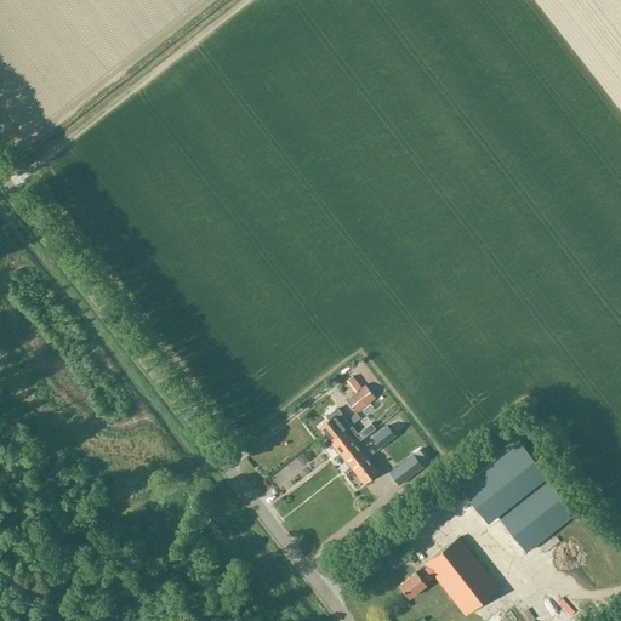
[(352,411),(372,396),(363,383),(351,392),(355,398),(347,404),(352,411)]
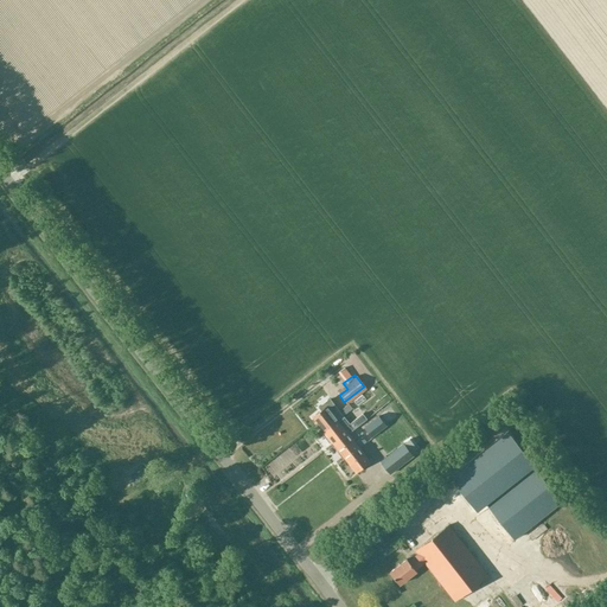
[(324,432),(338,421),(344,416),(337,408),(332,413),(327,407),(313,419),(324,432)]
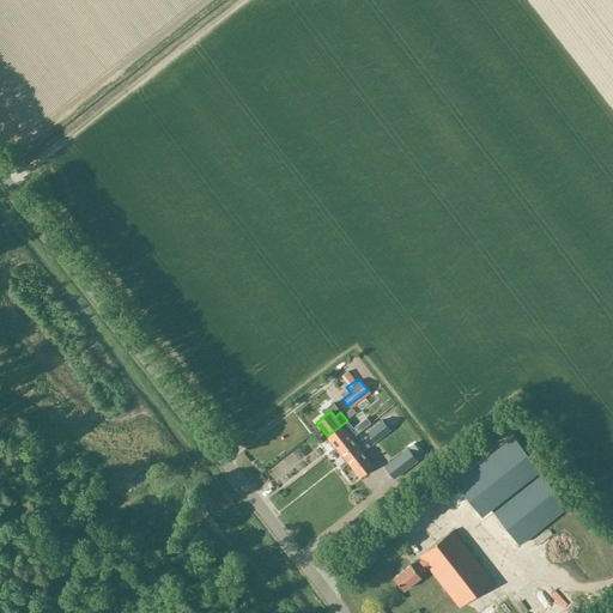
[(338,450),(352,438),(358,435),(347,420),(341,425),(327,436),(338,450)]
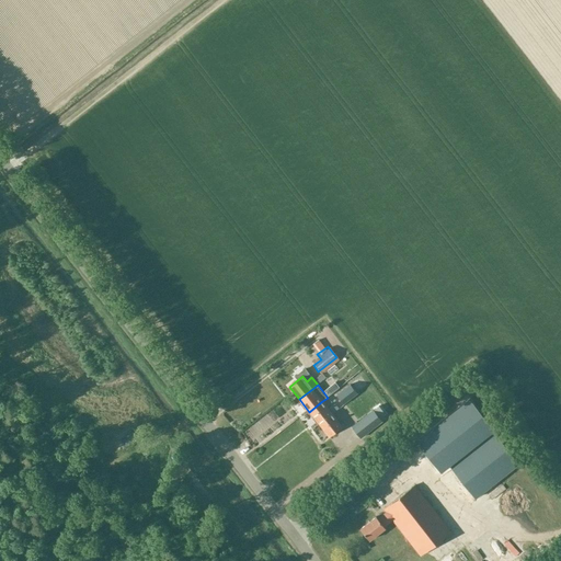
[(352,386),(338,396),(344,404),(358,395),(352,386)]
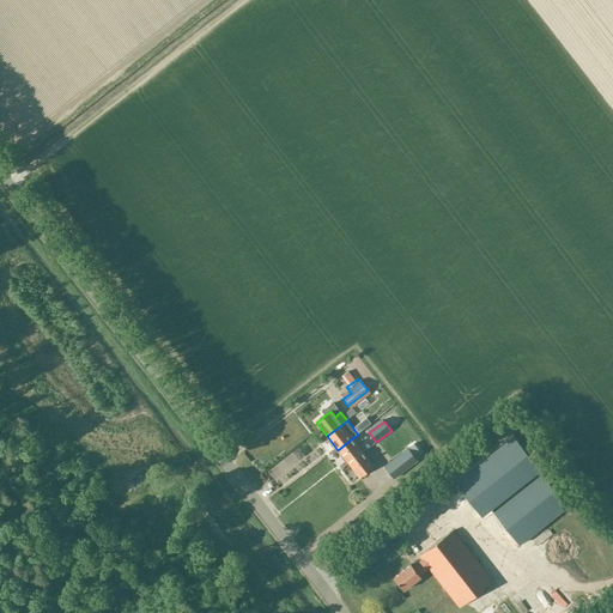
[(481,515),(491,508),(492,509),(502,502),(502,501),(539,471),(511,436),(455,481),(481,515)]
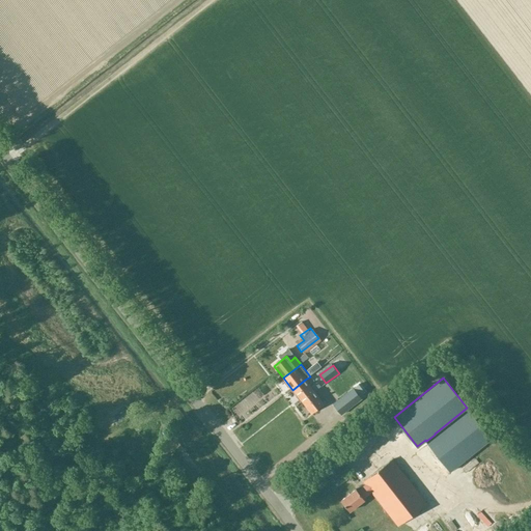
[(314,392),(320,387),(317,383),(311,387),(305,380),(292,390),(302,401),(314,392)]
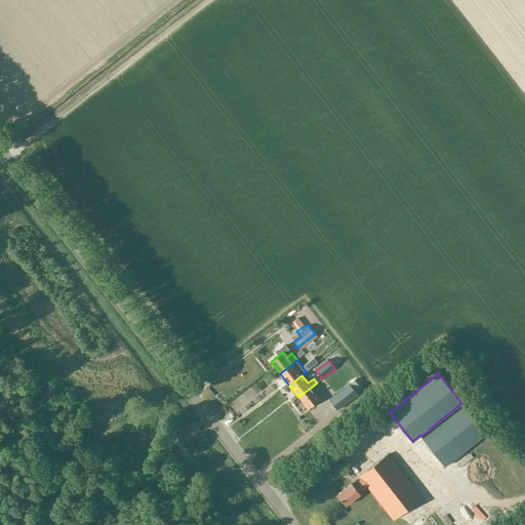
[(350,385),(329,400),(337,410),(358,395),(350,385)]
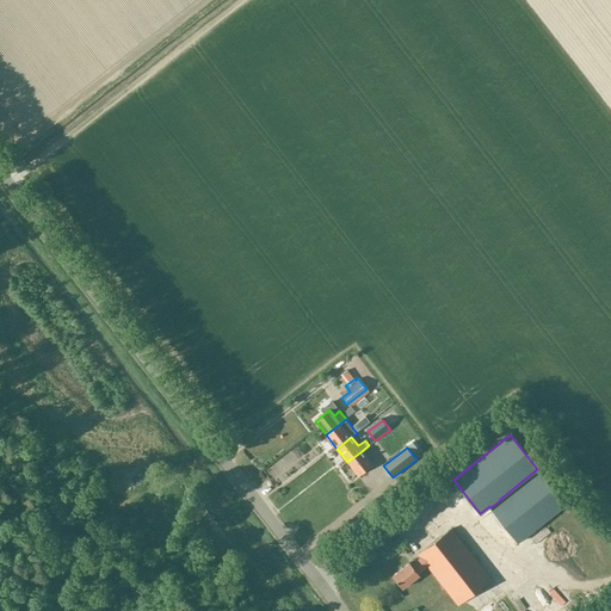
[(372,464),(362,451),(347,462),(358,475),(358,476),(372,464)]
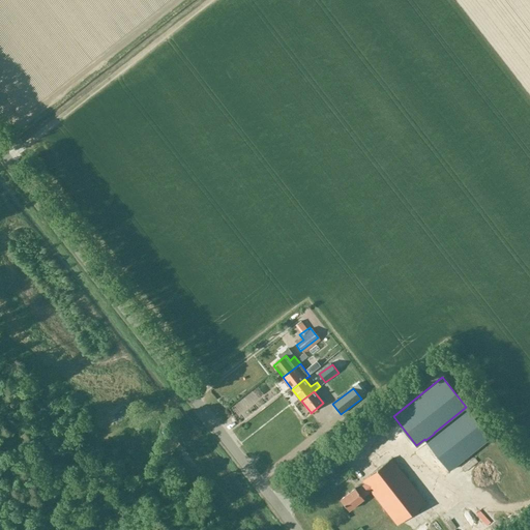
[(425,440),(424,441),(448,470),(490,437),(466,408),(434,434),(425,440)]
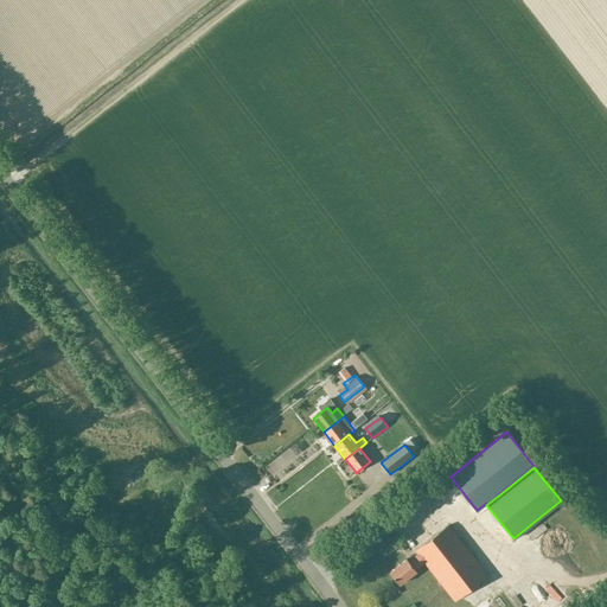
[(407,560),(389,573),(398,585),(416,572),(415,569),(423,563),(454,601),(487,574),(448,524),(415,551),(417,554),(408,561),(407,560)]
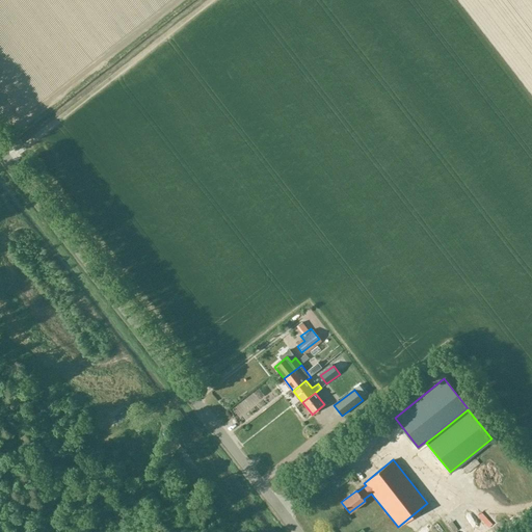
All buildings are outlined.
